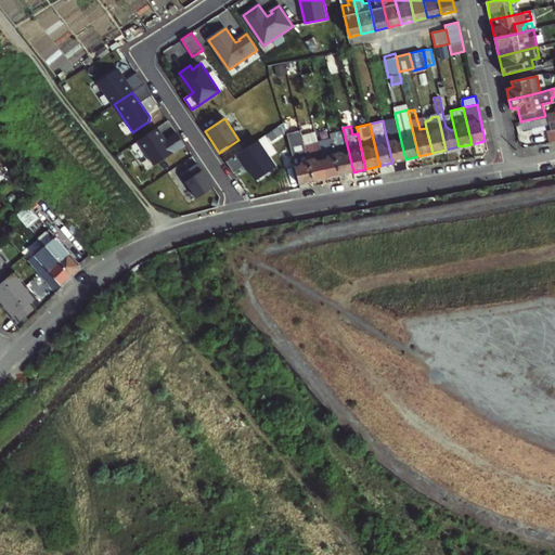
[(392,163),(405,159),(401,142),(398,142),(390,138),(389,133),(391,133),(390,128),(388,128),(388,126),(384,127),(392,163)]
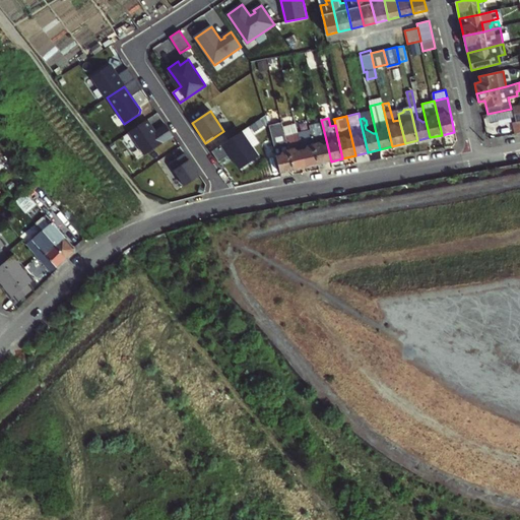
[(129,131),(145,155),(174,136),(166,125),(155,132),(147,120),(129,131)]
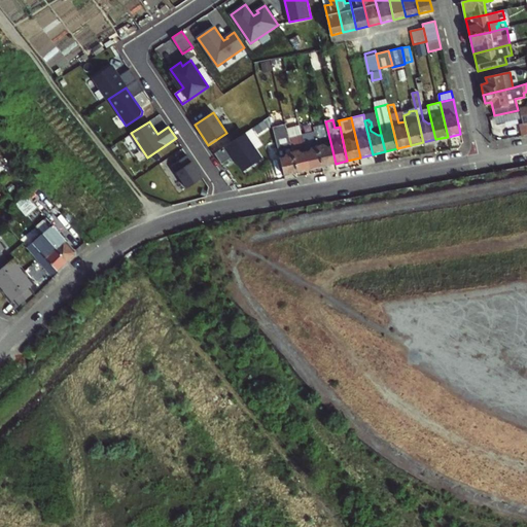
[(285,175),(297,172),(287,129),(286,125),(273,128),(285,175)]
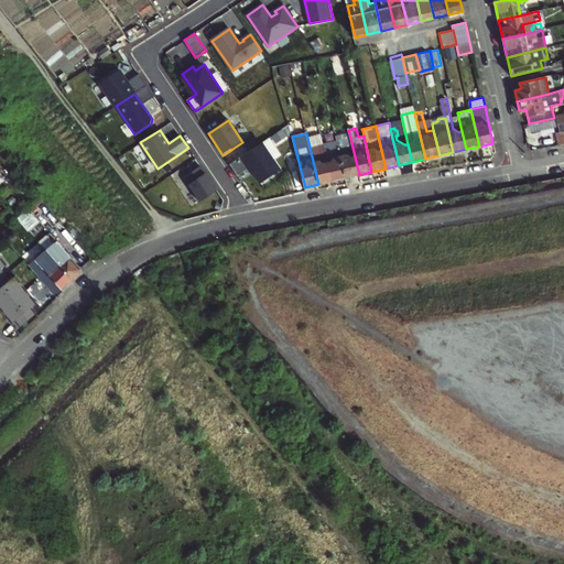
[(359,175),(349,133),(336,136),(337,141),(346,179),(359,175)]
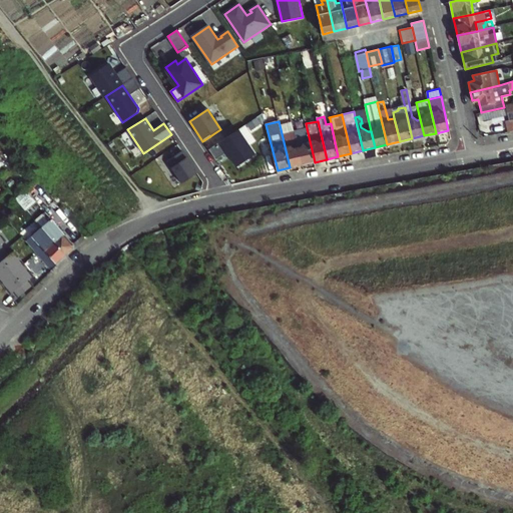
[(280,125),(290,167),(303,165),(295,131),(293,122),(280,125)]
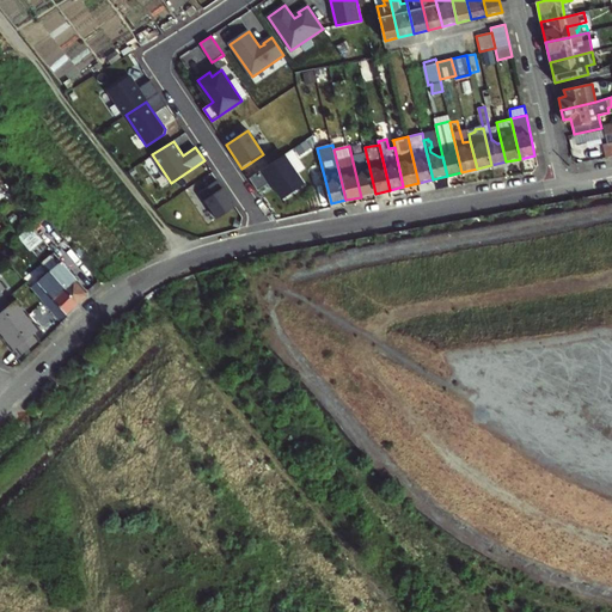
[(361,197),(375,194),(366,153),(352,157),(361,197)]
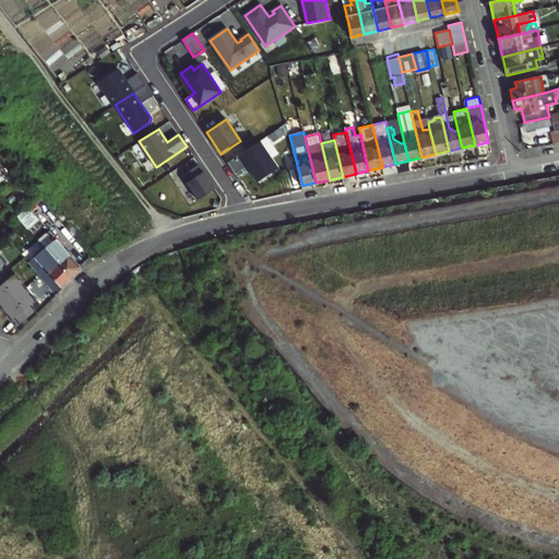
[(261,142),(239,157),(258,185),(280,169),(261,142)]
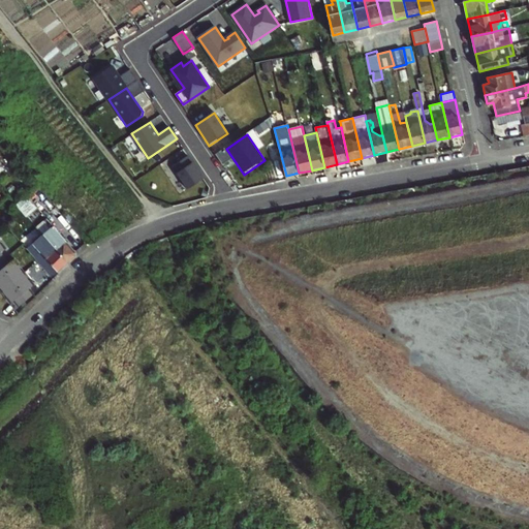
[(204,180),(188,155),(170,166),(187,190),(204,180)]
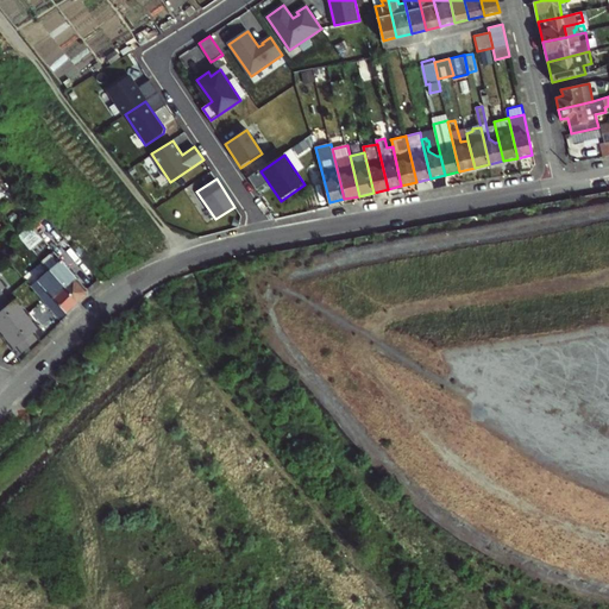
[(75,223),(87,236),(99,226),(87,212),(75,223)]
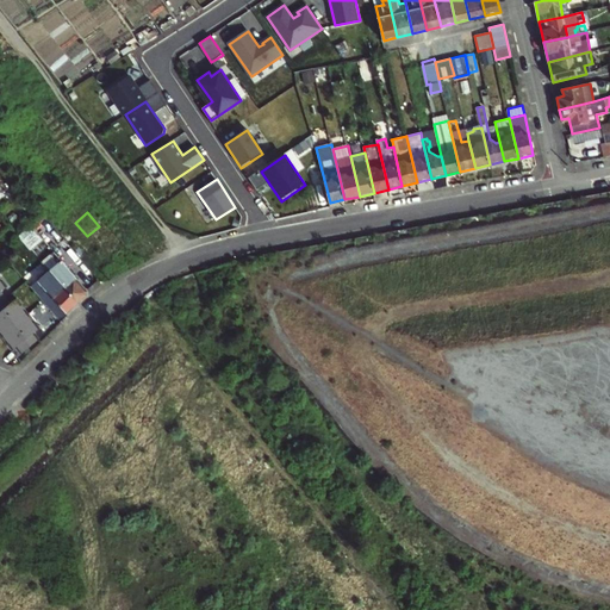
[(43,240),(31,225),(19,237),(31,250),(32,249),(43,240)]
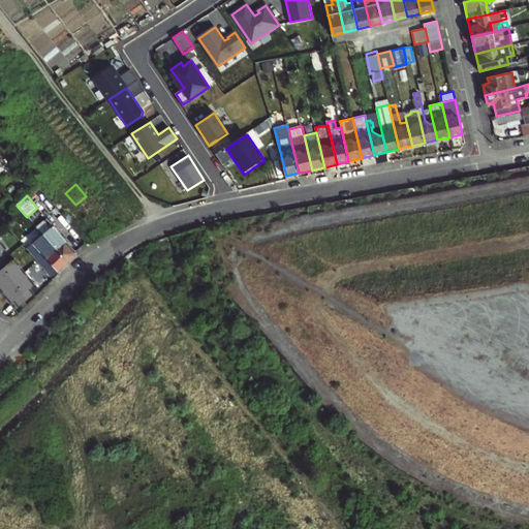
[(43,235),(69,265),(76,258),(75,252),(47,218),(36,226),(43,235)]
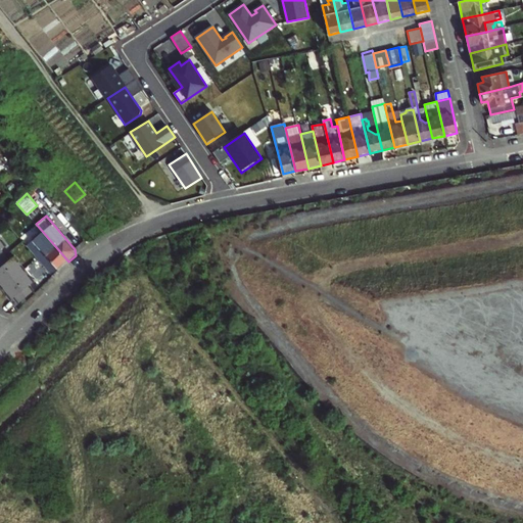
[(53,276),(68,262),(43,232),(33,240),(41,250),(35,255),(53,276)]
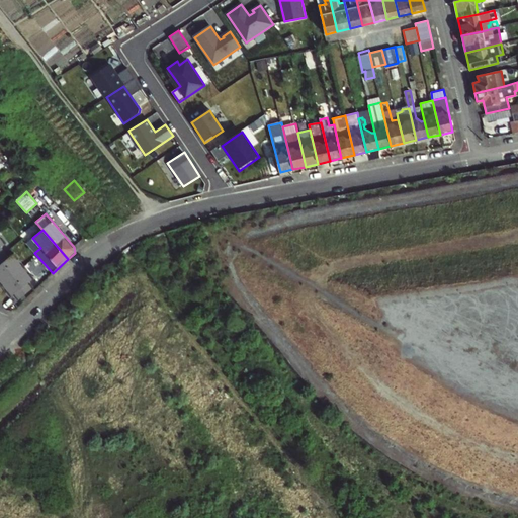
[(0,275),(12,291),(14,290),(18,294),(32,283),(28,279),(31,276),(11,251),(8,254),(0,244),(3,241),(0,237),(0,275)]
